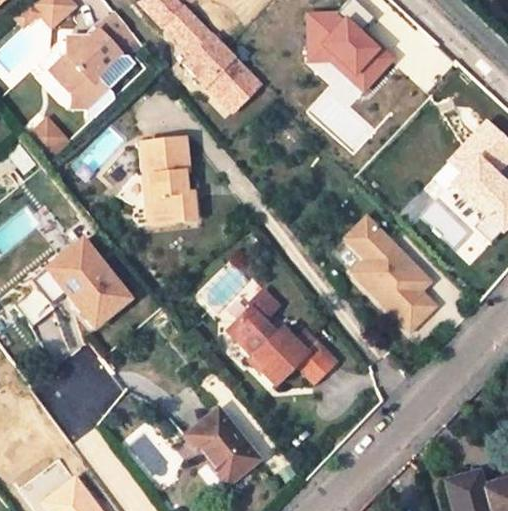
[(75,5),(71,0),(37,0),(25,11),(33,20),(44,10),(55,23),(75,5)]
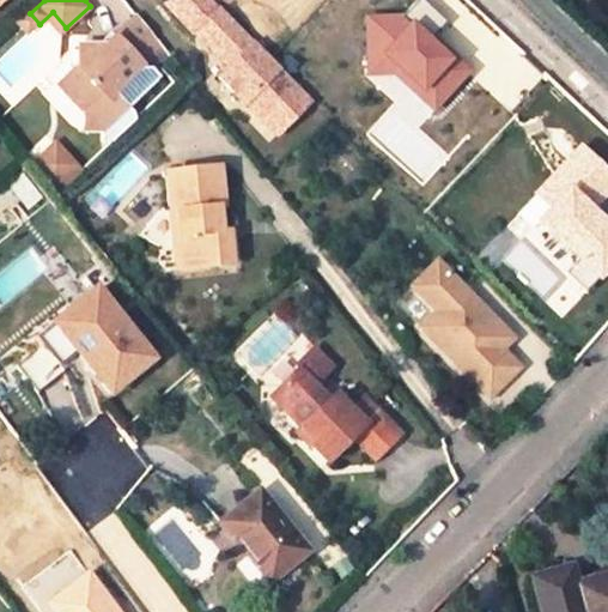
[(283,135),(317,102),(217,0),(177,0),(171,6),(195,30),(206,19),(223,35),(212,47),(235,70),(222,80),(245,104),(249,101),(283,135)]
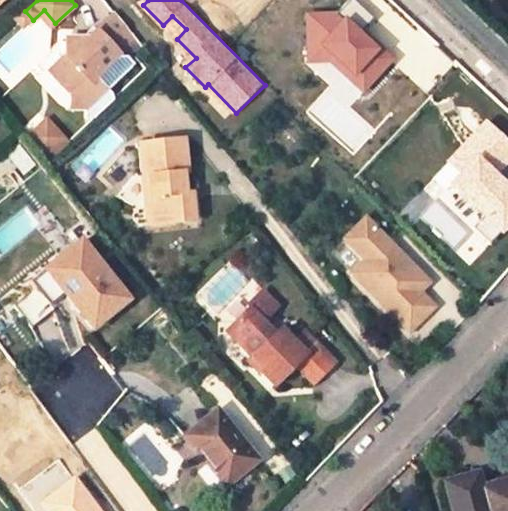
[(146,44),(120,12),(92,36),(68,36),(70,56),(51,70),(69,91),(71,106),(89,106),(111,88),(99,75),(126,53),(135,53),(146,44)]
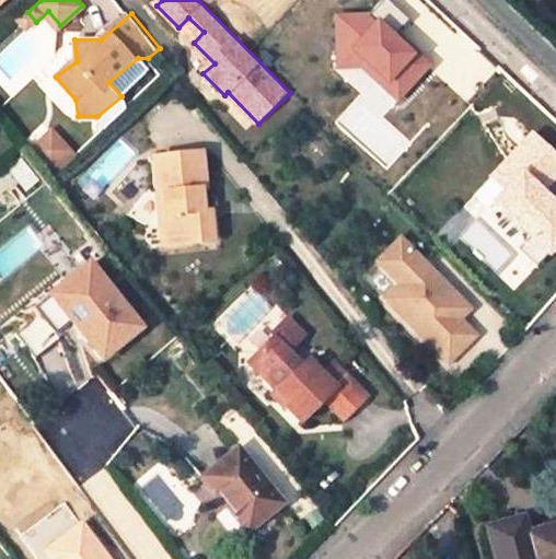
[(178,27),(169,38),(203,73),(215,63),(194,43),(204,32),(188,18),(178,27)]
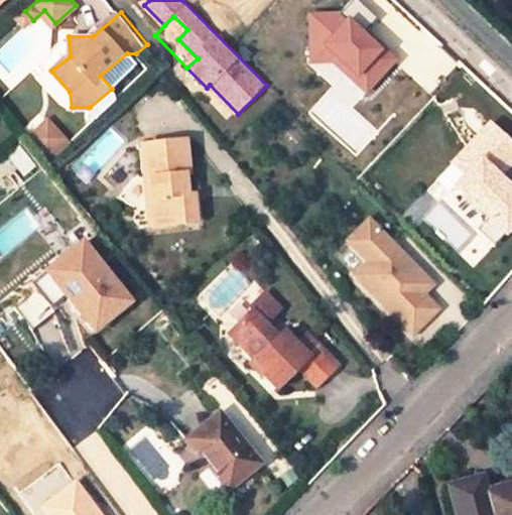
[(51,123),(33,141),(50,162),(69,145),(51,123)]
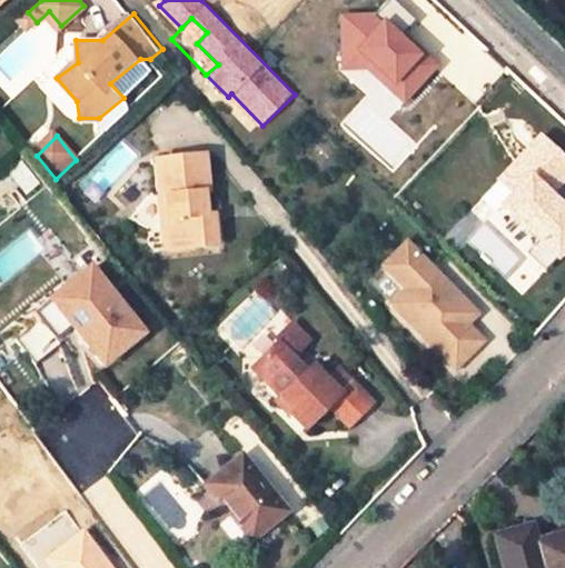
[(168,226),(171,250),(222,243),(217,213),(205,216),(201,191),(214,189),(208,153),(160,160),(168,226)]
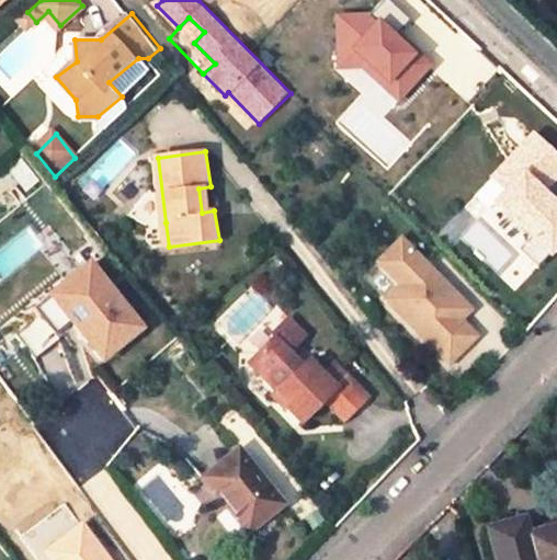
[(390,301),(454,363),(481,335),(464,319),(475,309),(404,240),(382,264),(405,287),(390,301)]
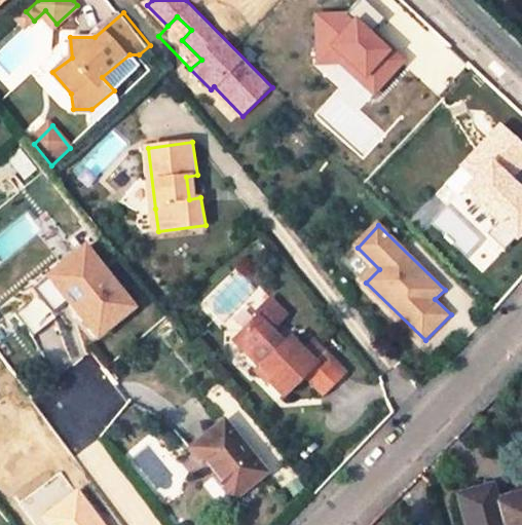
[(99,338),(135,308),(85,248),(49,278),(74,308),(99,338)]
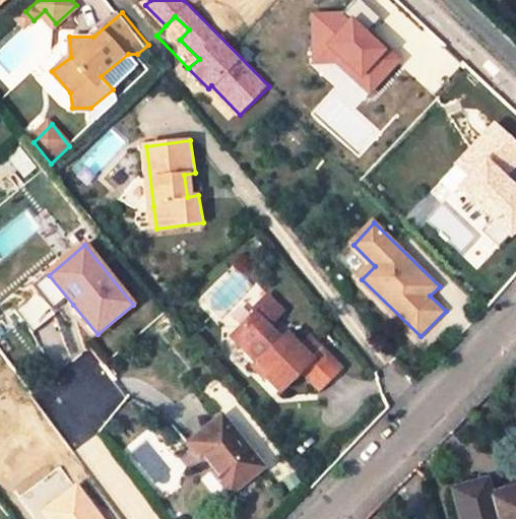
[(73,305),(49,275),(34,287),(39,294),(17,312),(37,334),(73,305)]
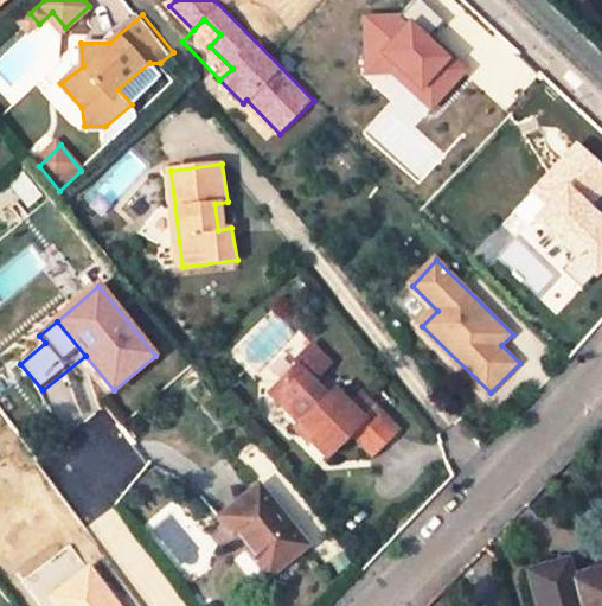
[(318,349),(286,383),(283,404),(306,426),(320,439),(316,444),(335,461),(360,437),(379,455),(405,431),(365,393),(352,404),(338,390),(331,396),(324,389),(341,370),(318,349)]
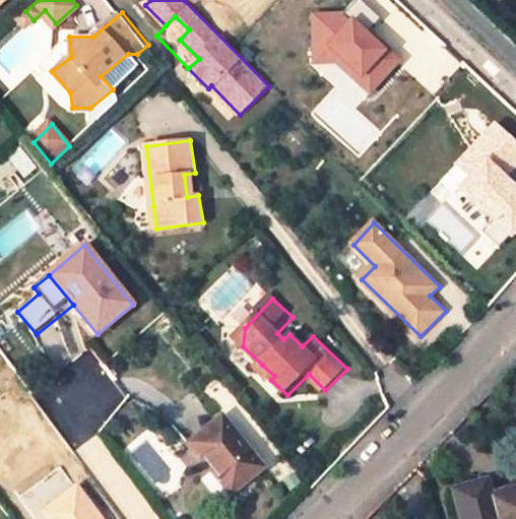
[(245,328),(235,338),(243,346),(245,328)]
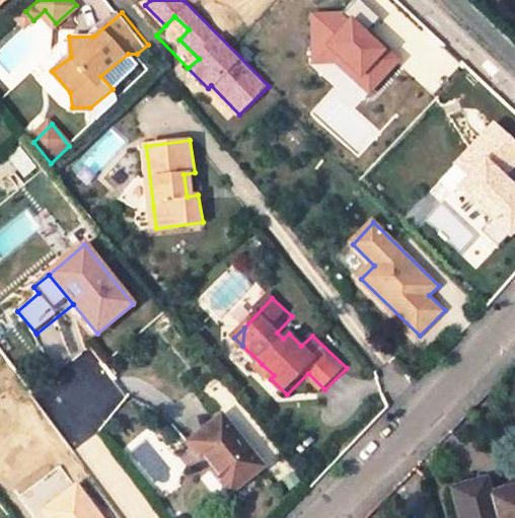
[(262,364),(259,368),(271,379),(274,375),(262,364)]
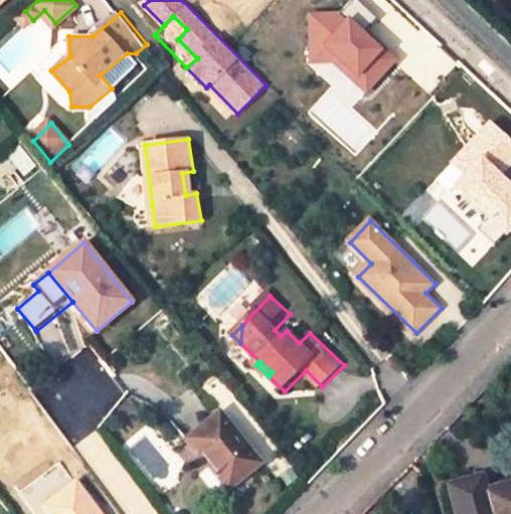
[(221,410),(188,439),(230,490),(265,462),(221,410)]
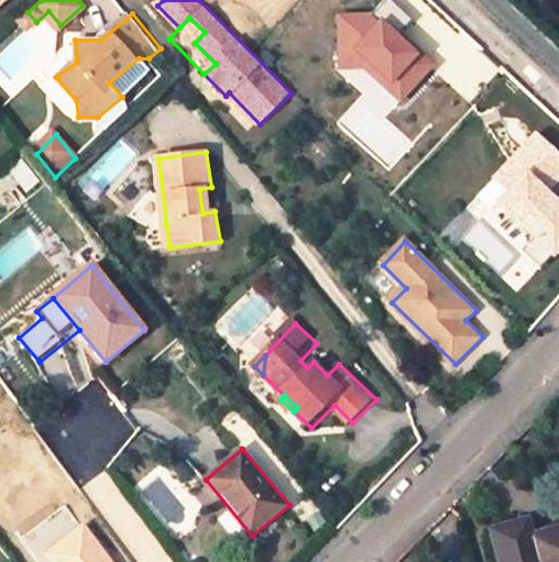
[(558,528),(532,536),(528,521),(493,531),(502,561),(558,561),(558,528)]
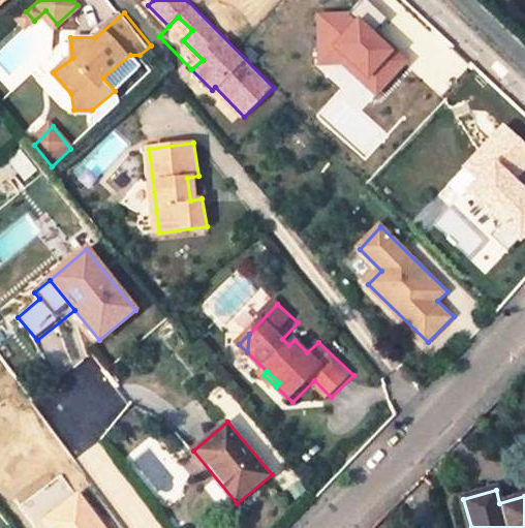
[(41,527),(104,527),(78,492),(37,522),(41,527)]
